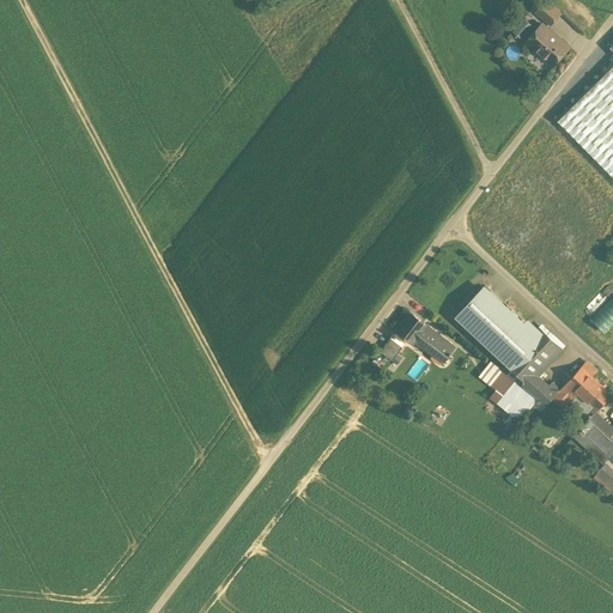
[(547,1),(538,12),(551,23),(560,13),(547,1)]
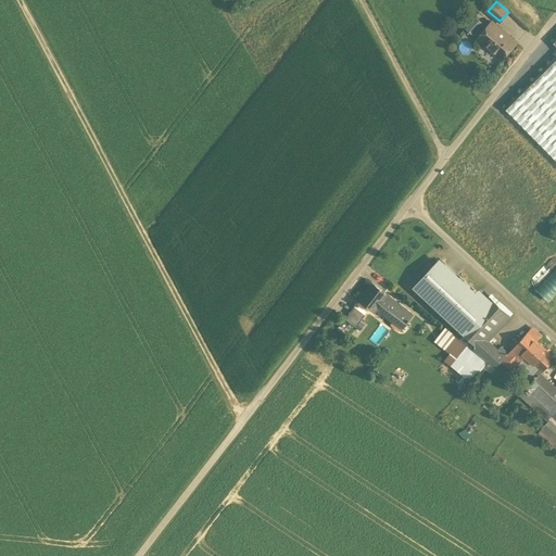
[(464,29),(471,35),(483,21),(477,15),(464,29)]
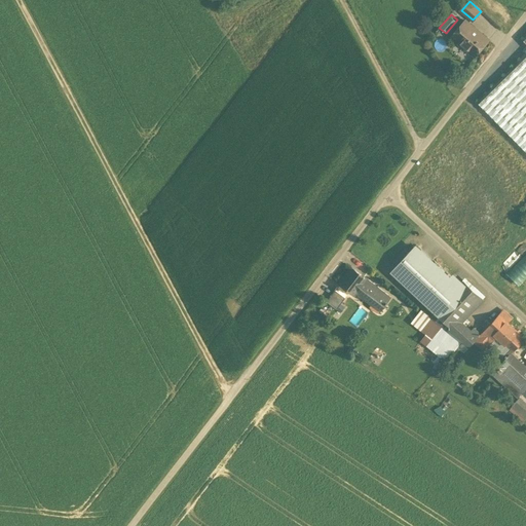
[(489,39),(466,21),(452,36),(475,55),(489,39)]
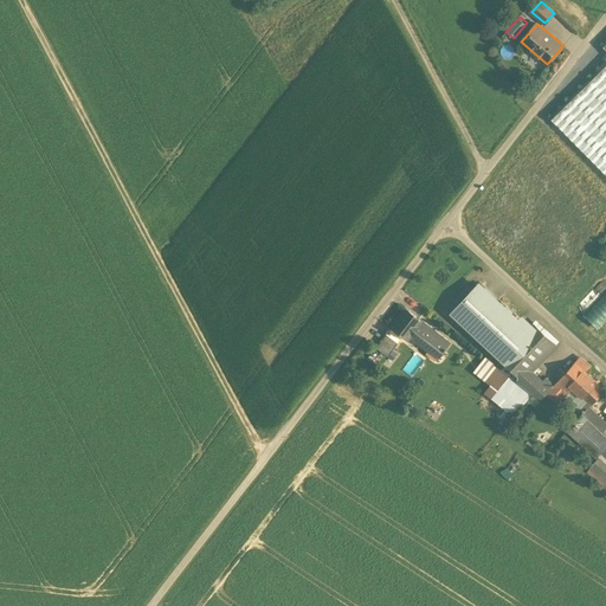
[(605,44),(604,46),(605,47),(605,64),(552,118),(605,173),(605,44)]
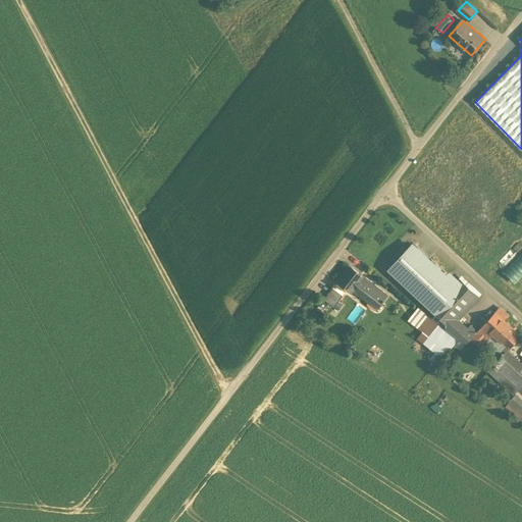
[(389,268),(433,308),(456,284),(447,275),(413,244),(389,268)]
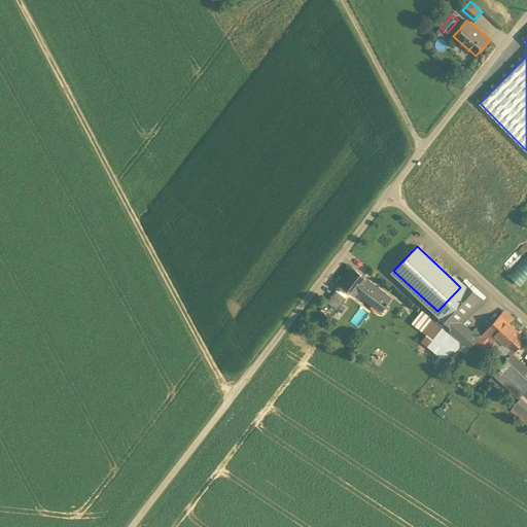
[(364,279),(352,269),(341,284),(353,293),(355,290),(364,279)]
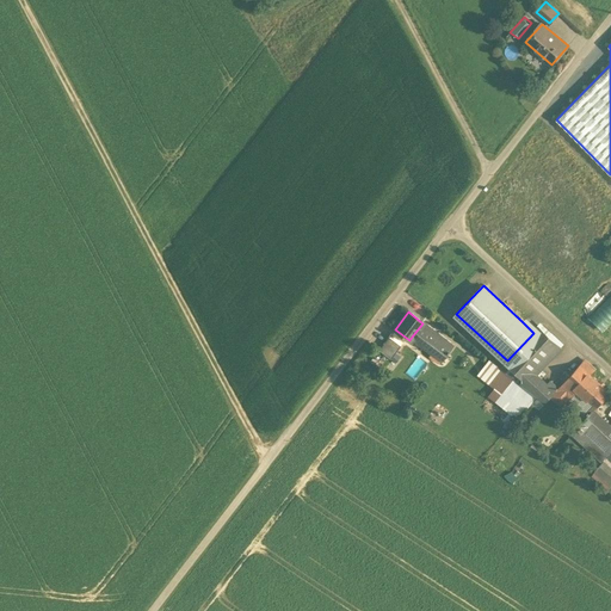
[(526,318),(523,322),(534,333),(537,328),(526,318)]
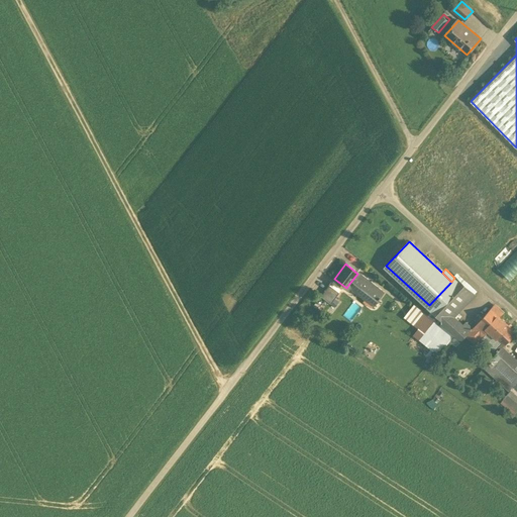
[(516,271),(502,287),(516,300),(516,271)]
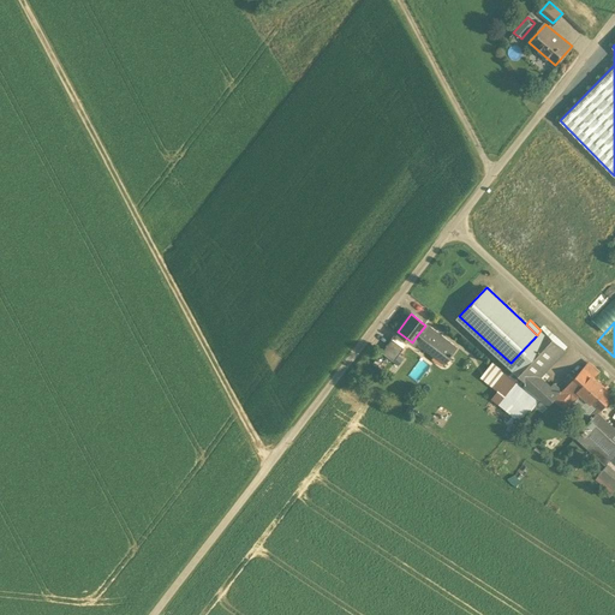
[(455,348),(425,326),(415,339),(445,362),(455,348)]
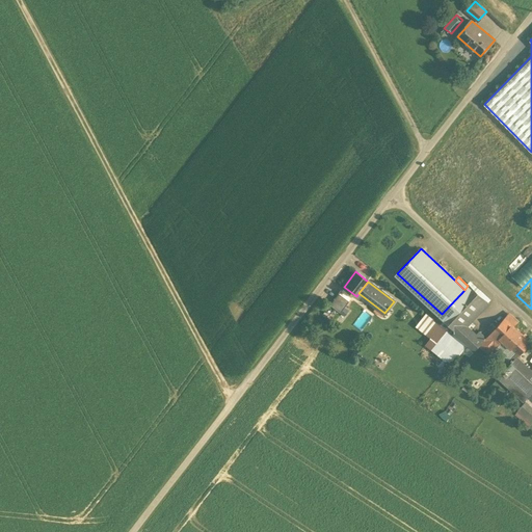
[(459,331),(466,325),(487,301),(469,285),(468,286),(464,290),(442,314),(441,315),(459,331)]
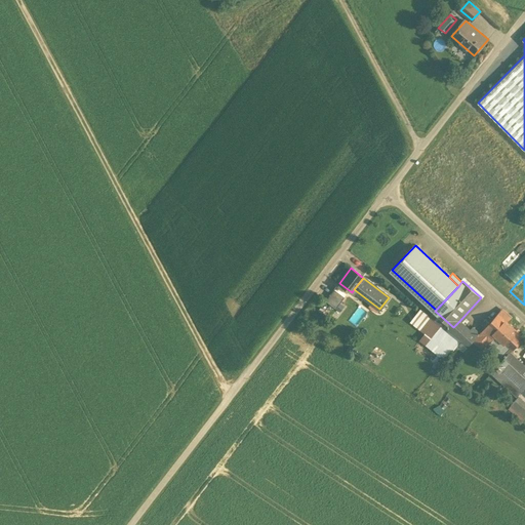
[(334,289),(325,300),(335,309),(340,303),(345,296),(334,289)]
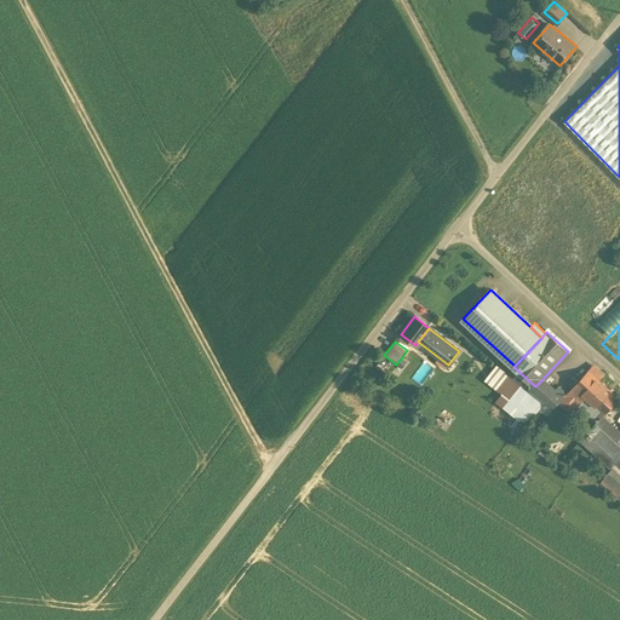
[(407,363),(402,357),(396,365),(402,368),(407,363)]
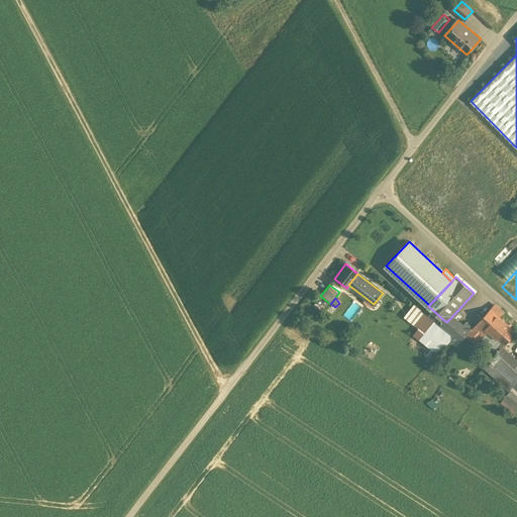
[(516,332),(491,310),(472,330),(470,333),(477,339),(481,335),(483,337),(489,331),(504,344),(505,345),(516,332)]
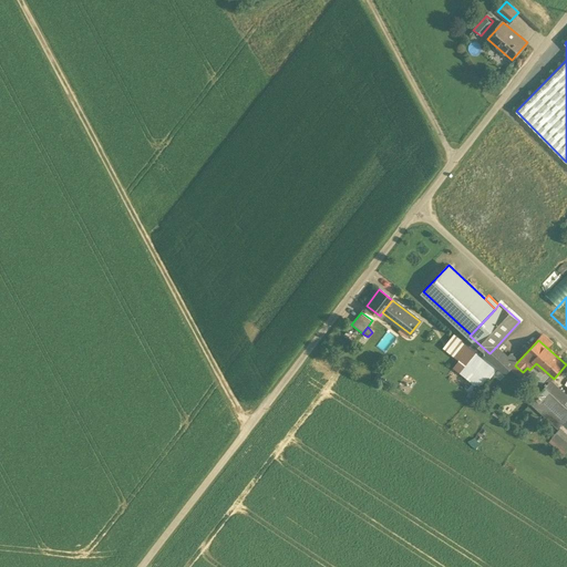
[(481,389),(498,369),(464,342),(454,356),(457,359),(468,368),(463,373),(481,389)]
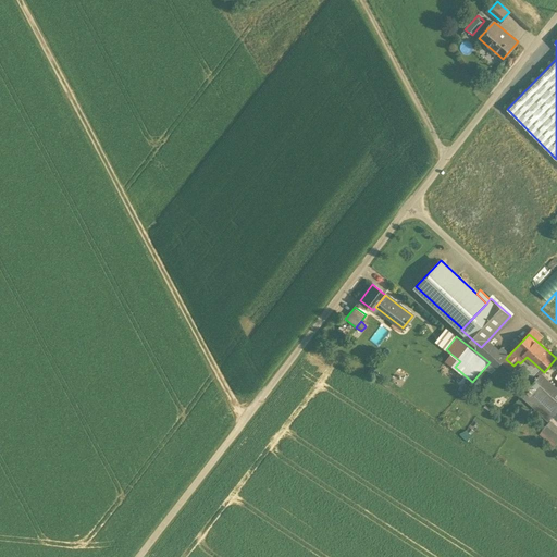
[(491,361),(500,351),(487,341),(481,347),(478,350),(491,361)]
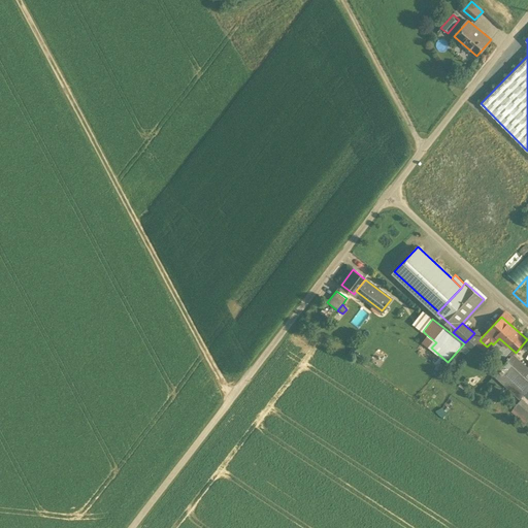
[(475,342),(479,338),(479,337),(474,333),(465,342),(470,348),(475,342)]
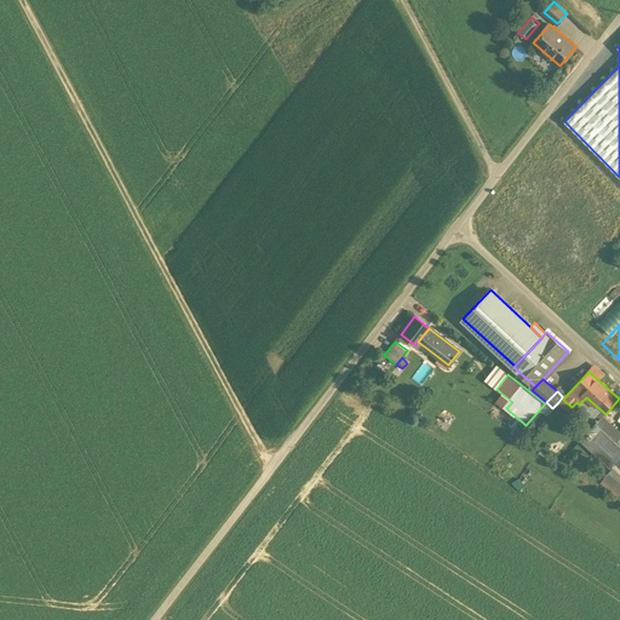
[(512,402),(500,392),(494,400),(506,408),(512,402)]
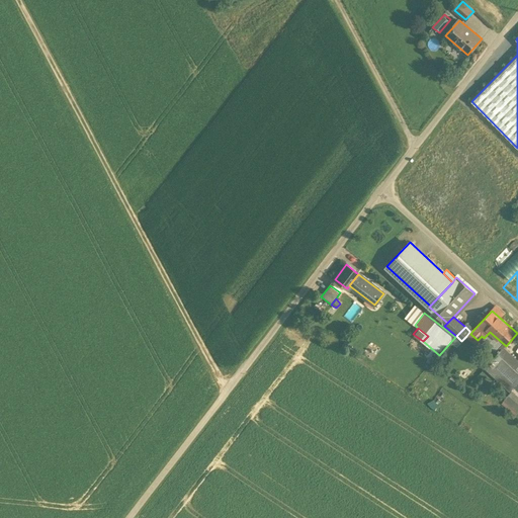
[(477,345),(482,340),(484,338),(482,336),(478,340),(470,334),(469,332),(466,336),(477,345)]
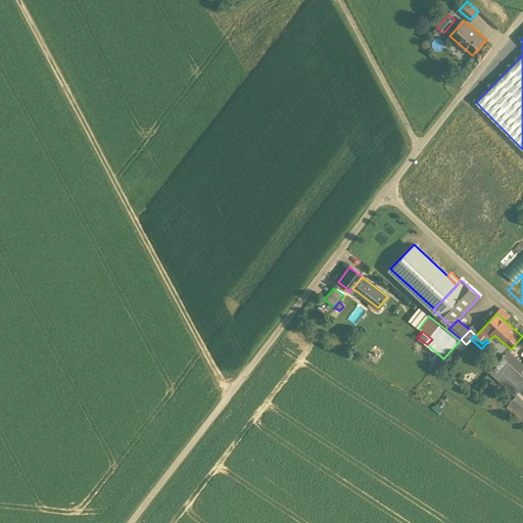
[(494,335),(488,341),(486,343),(501,354),(498,357),(501,359),(508,350),(510,348),(494,335)]
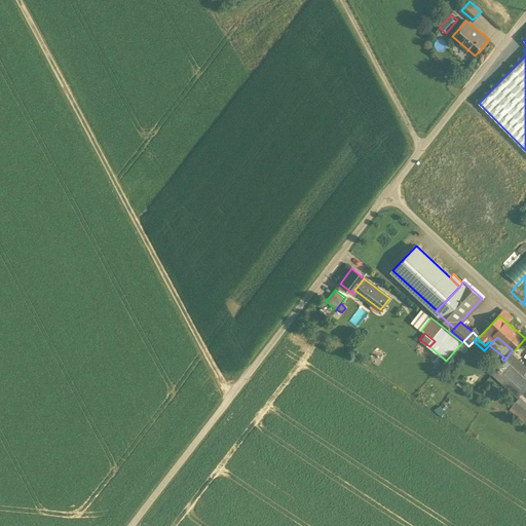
[(525,367),(511,352),(503,361),(492,373),(518,397),(525,387),(525,367)]
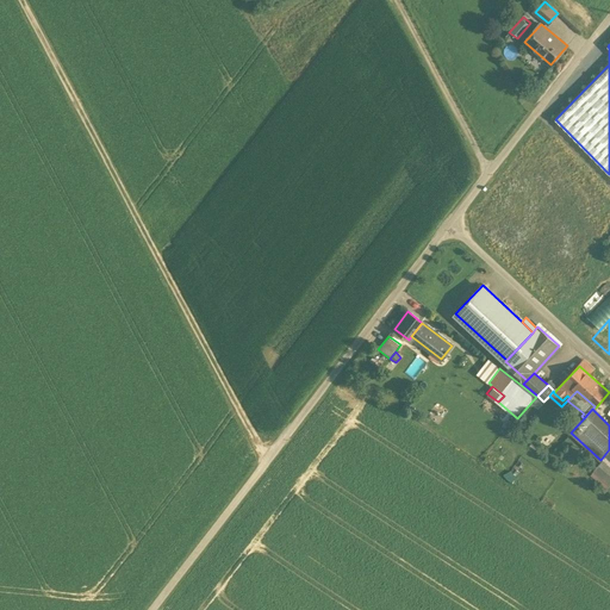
[(609,468),(603,462),(595,471),(609,485),(609,468)]
